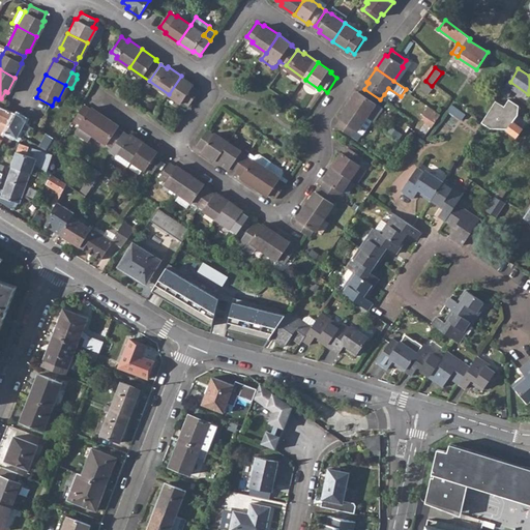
[(196,85),(181,76),(169,94),(182,104),(184,101),(190,106),(201,91),(195,87),(196,85)]
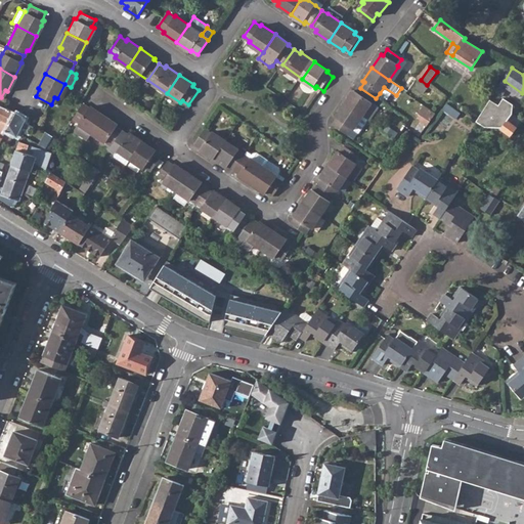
[(505,81),(503,82),(509,86),(508,89),(519,97),(522,93),(505,81)]
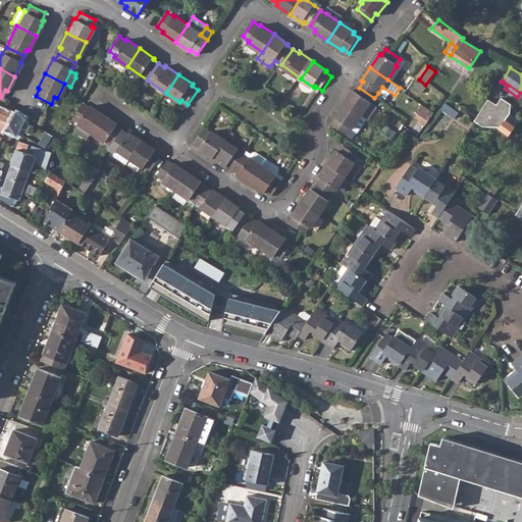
[(503,93),(506,89),(507,86),(501,82),(496,88),(503,93)]
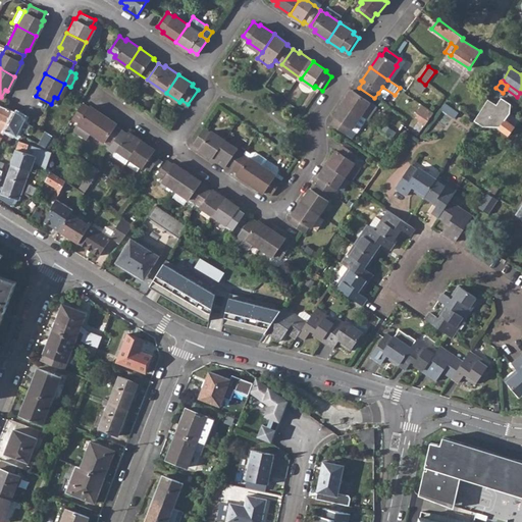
[(421,93),(427,97),(432,91),(426,87),(421,93)]
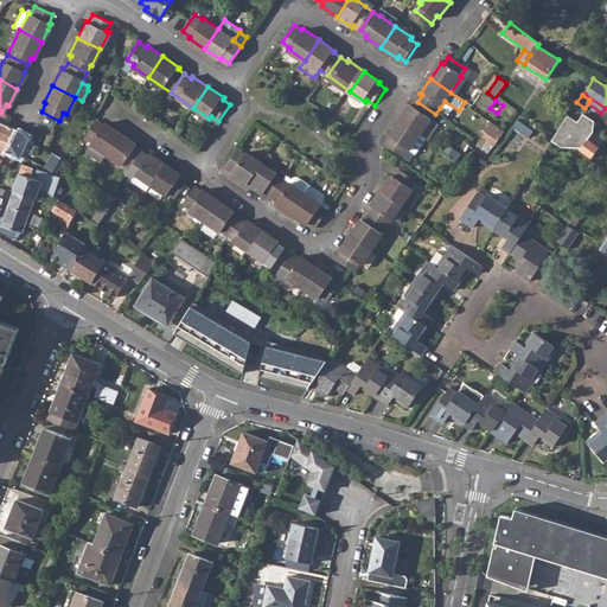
[(435,114),(417,102),(413,108),(411,107),(400,123),(421,138),(427,141),(429,142),(440,127),(430,121),(435,114)]
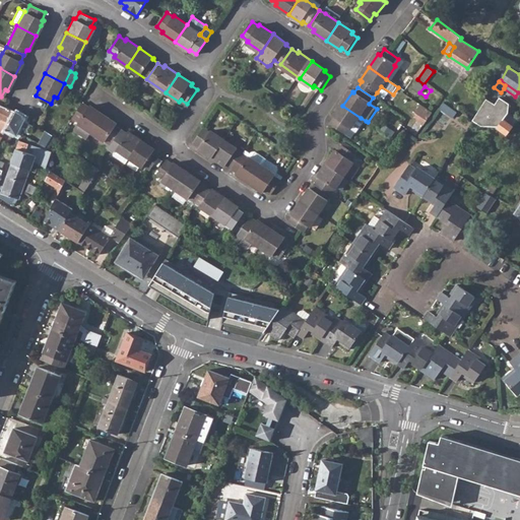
[(497,129),(506,135),(513,126),(504,120),(509,114),(510,104),(501,96),(495,104),(486,99),(472,120),(480,126),(499,127),(497,129)]
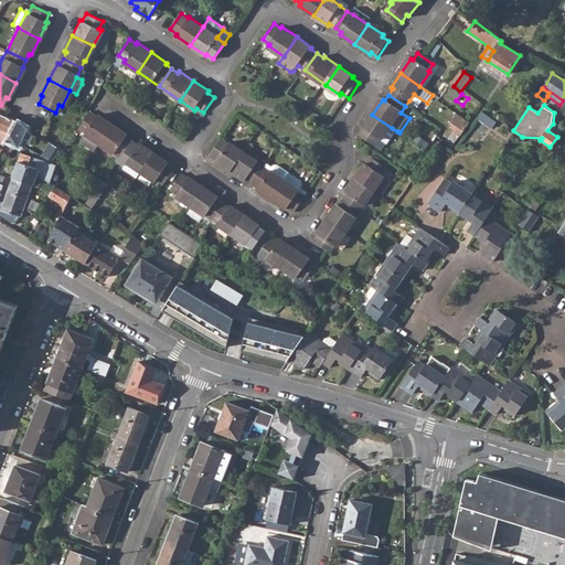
[(87,110),(76,127),(84,131),(78,138),(81,141),(92,150),(96,144),(110,124),(96,114),(95,116),(87,110)]
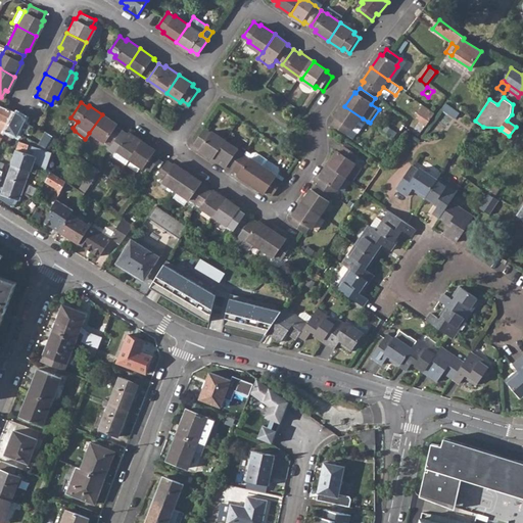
[(442,109),(455,117),(459,112),(453,108),(446,103),(442,109)]
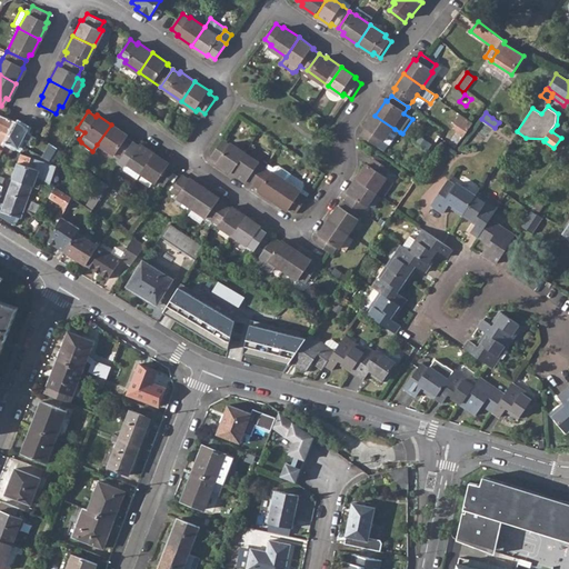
[(463,137),(475,122),(461,113),(452,125),(453,130),(463,137)]
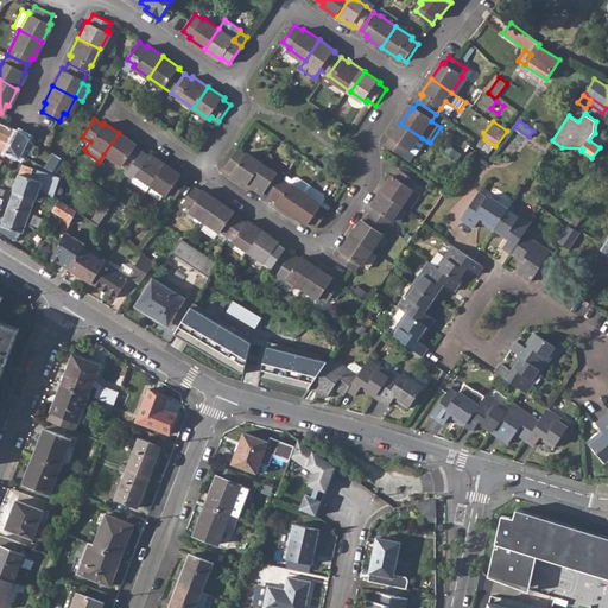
[(0,144),(0,158),(4,160),(7,152),(19,131),(4,124),(0,131),(0,139),(2,140),(0,144)]
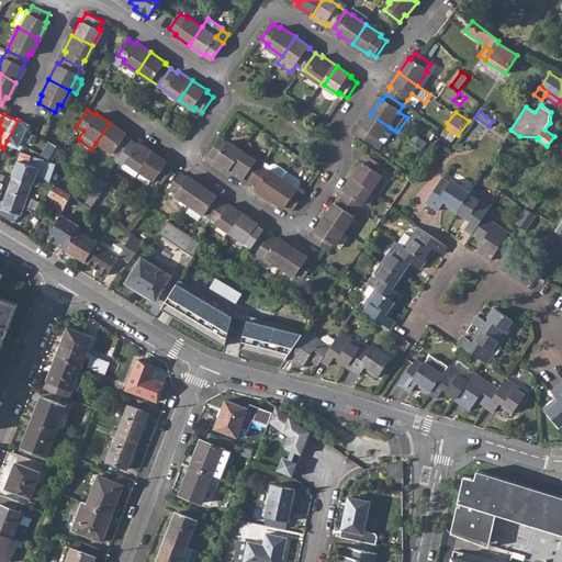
[(390,127),(370,114),(360,128),(362,130),(358,136),(380,152),(395,131),(390,127)]
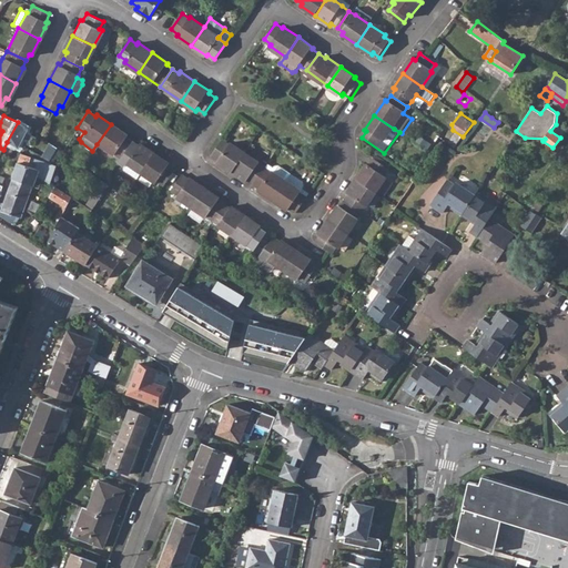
[(19,148),(28,129),(18,122),(7,142),(14,145),(18,148),(19,148)]
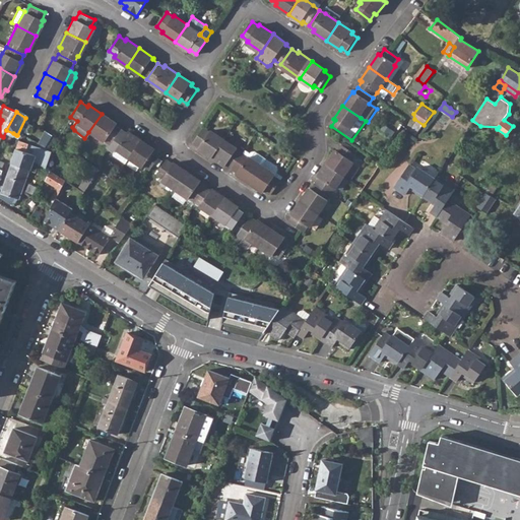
[(88,132),(109,145),(120,129),(114,125),(116,123),(102,114),(88,132)]
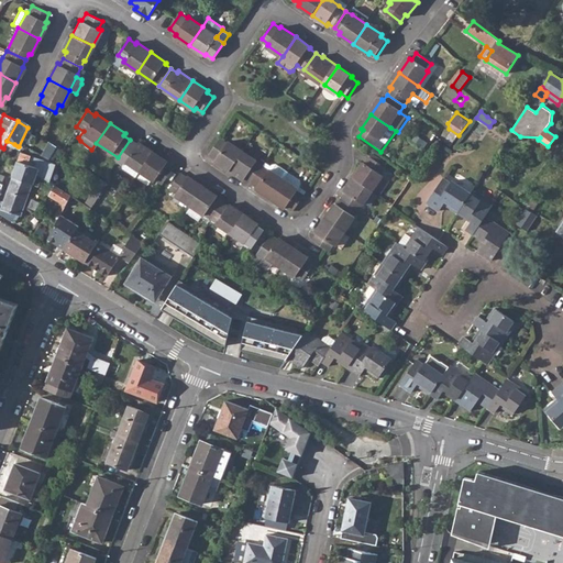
[(24,146),(32,131),(28,128),(19,146),(20,146),(22,147),(22,146),(24,146)]
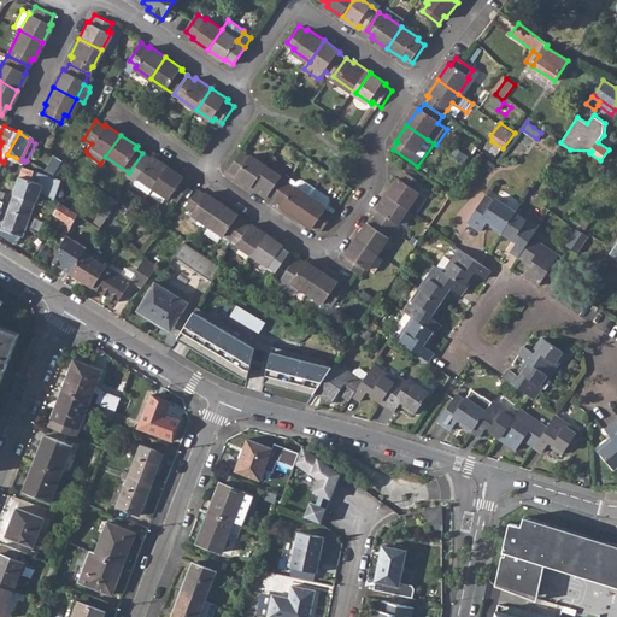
[(129,172),(151,188),(166,166),(151,156),(148,158),(142,153),(129,172)]
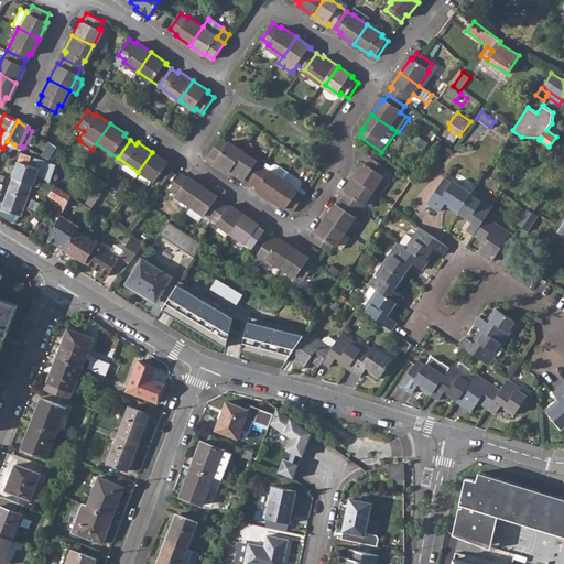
[(216,163),(231,173),(243,153),(229,143),(228,145),(221,140),(210,156),(217,161),(216,163)]
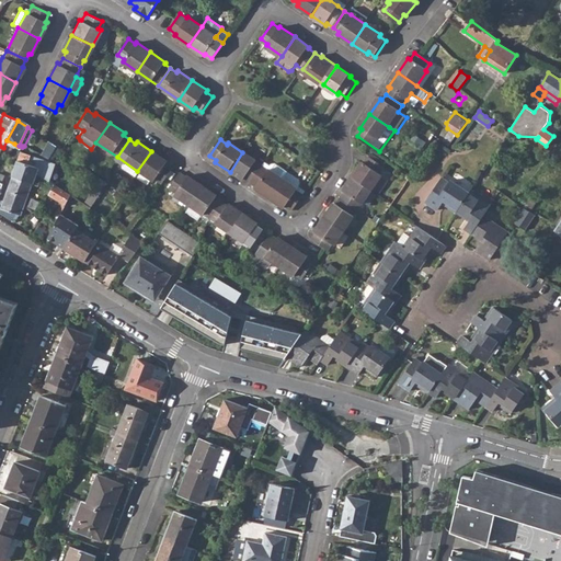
[(14,144),(7,140),(3,148),(10,152),(14,144)]
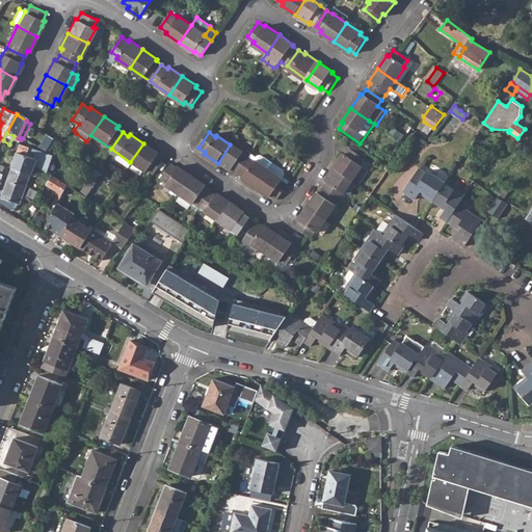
[(38,147),(46,151),(54,139),(46,134),(38,147)]
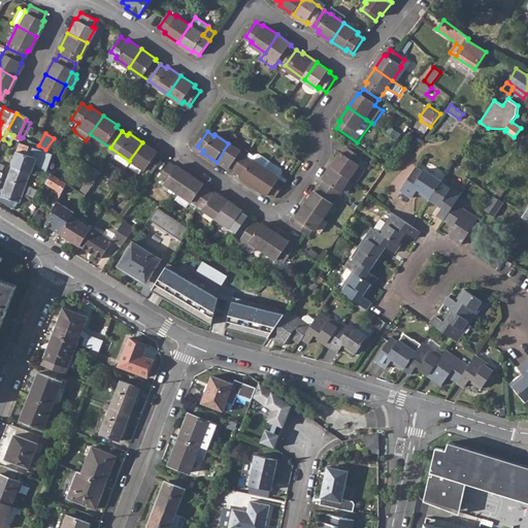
[(156,152),(142,142),(129,161),(142,170),(143,168),(151,172),(161,158),(155,154),(156,152)]
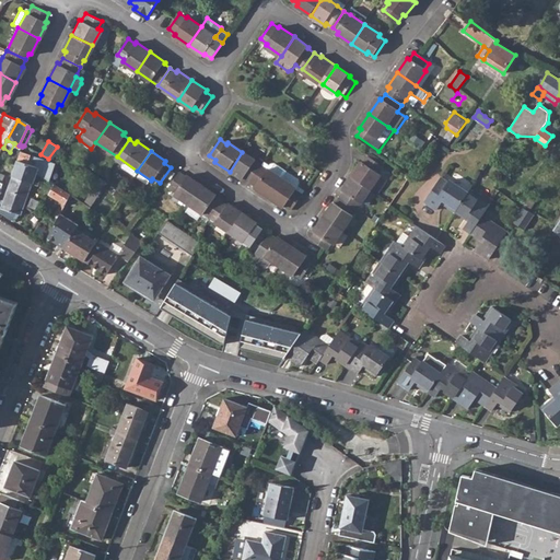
[(21,152),(12,176),(32,183),(41,159),(21,152)]
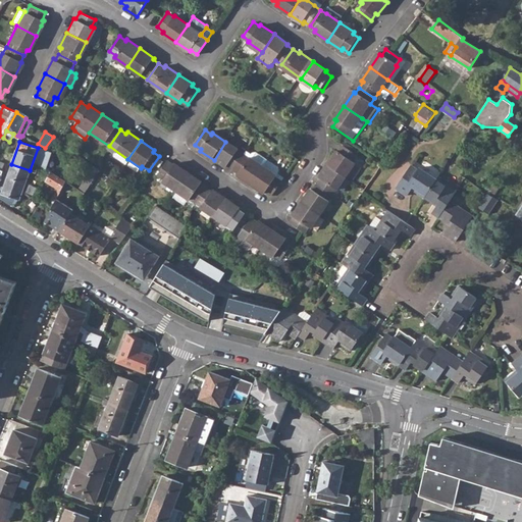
[(228,167),(233,171),(245,156),(239,152),(240,151),(225,142),(214,160),(227,169),(228,167)]
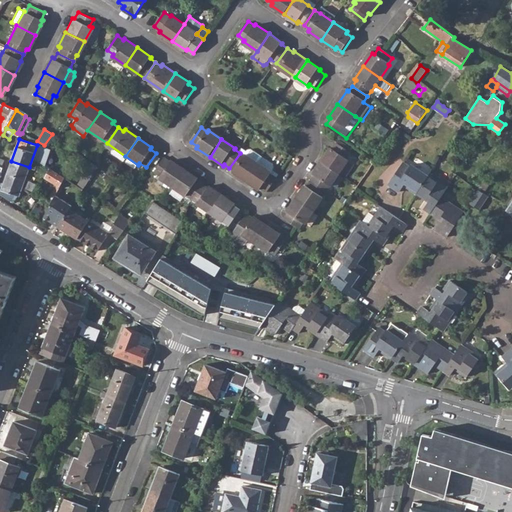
[(332,150),(323,164),(340,176),(349,163),(348,162),(352,156),(338,146),(334,152),(332,150)]
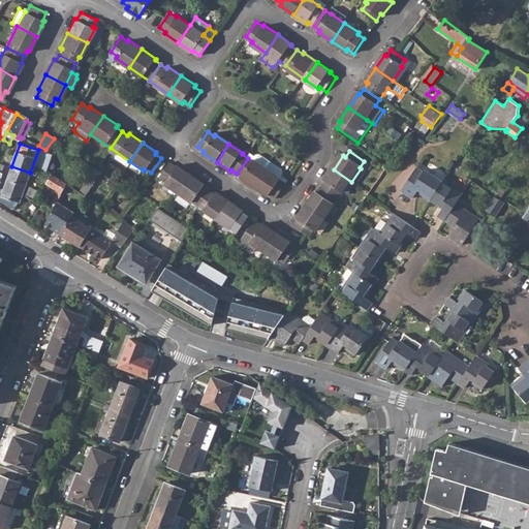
[(254,161),(268,170),(272,165),(260,157),(256,159),(250,155),(248,158),(254,162),(254,161)]
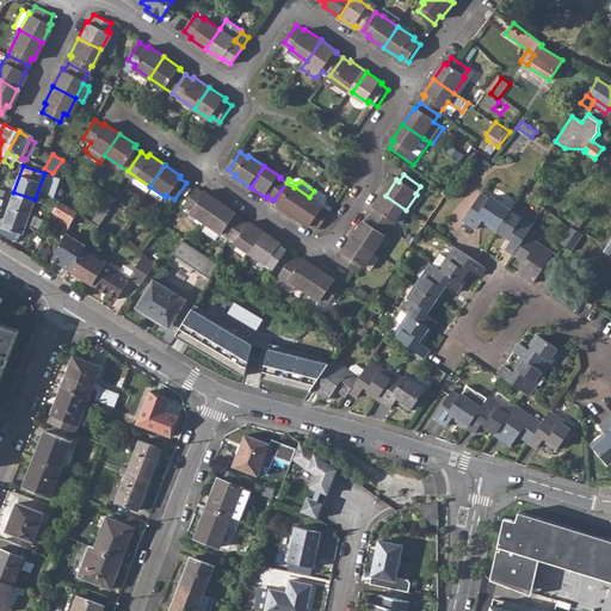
[(279,208),(295,218),(309,197),(294,186),(294,187),(287,183),(273,201),(281,205),(279,208)]
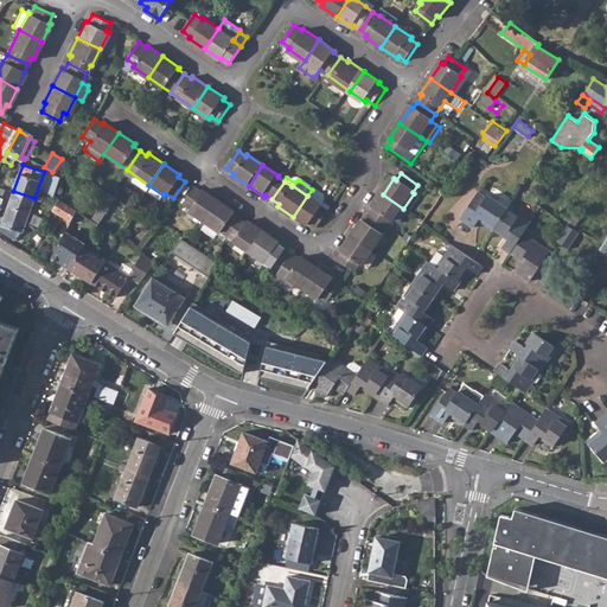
[(186,211),(202,222),(217,200),(200,190),(199,191),(192,186),(180,204),(187,209),(186,211)]
